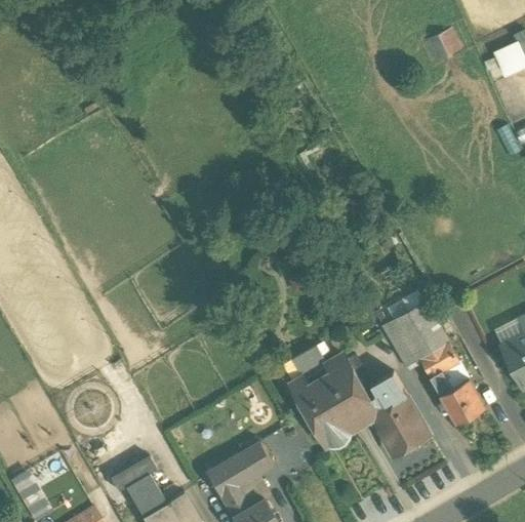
[(455,53),(445,34),(422,46),(433,65),(455,53)]
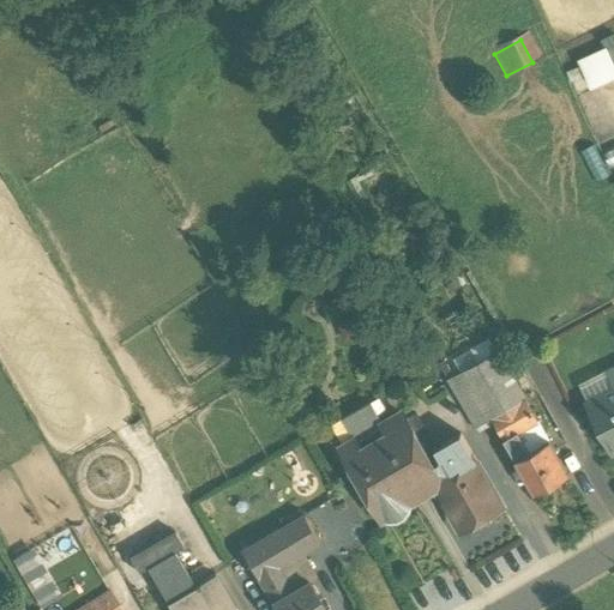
[(613,79),(601,53),(578,64),(591,90),(613,79)]
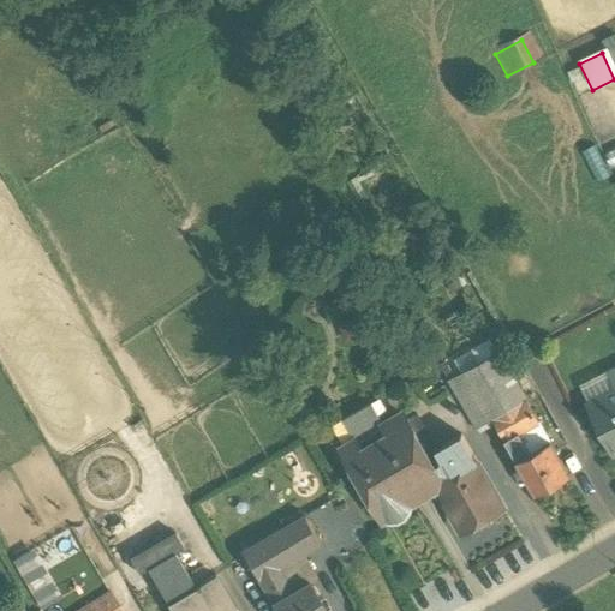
[(470,353),(452,363),(460,376),(478,366),(470,353)]
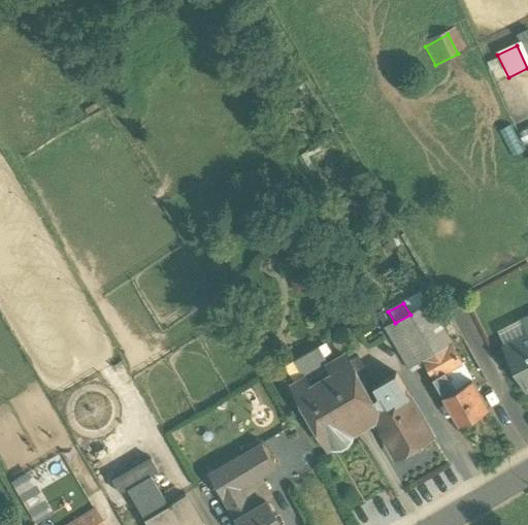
[(395,323),(394,324),(419,366),(422,364),(421,363),(451,346),(426,305),(410,315),(395,323)]
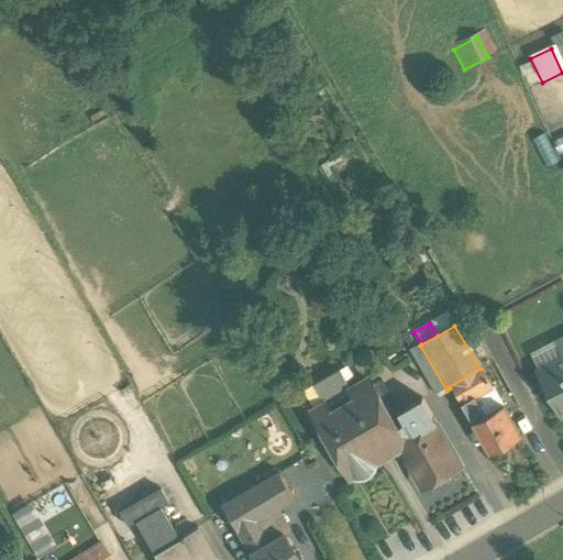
[(562,339),(555,343),(562,358),(562,359),(537,373),(560,417),(562,415),(562,339)]
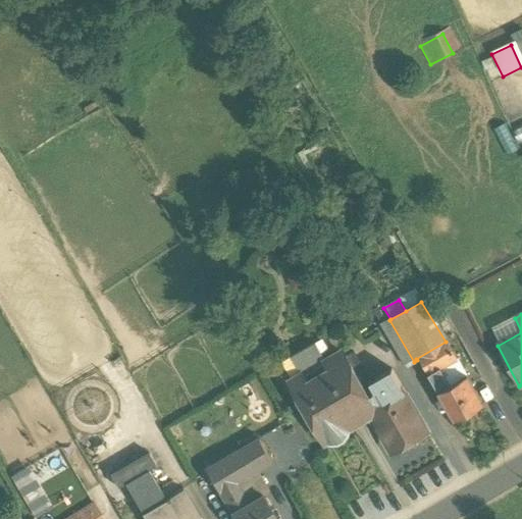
[(389,320),(378,326),(403,368),(414,362),(389,320)]
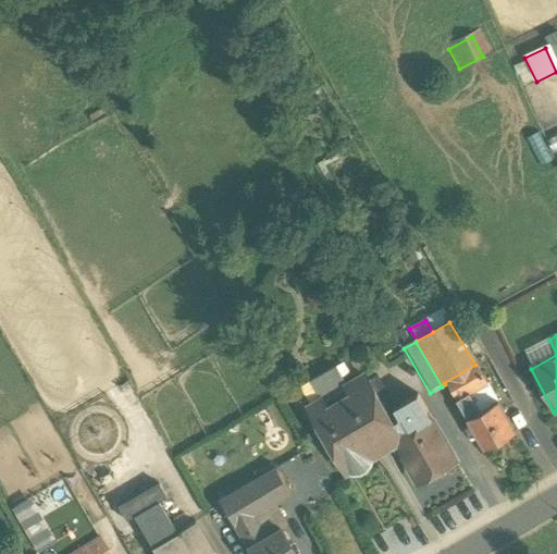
[(475,365),(444,383),(445,384),(455,403),(467,396),(487,384),(475,365)]
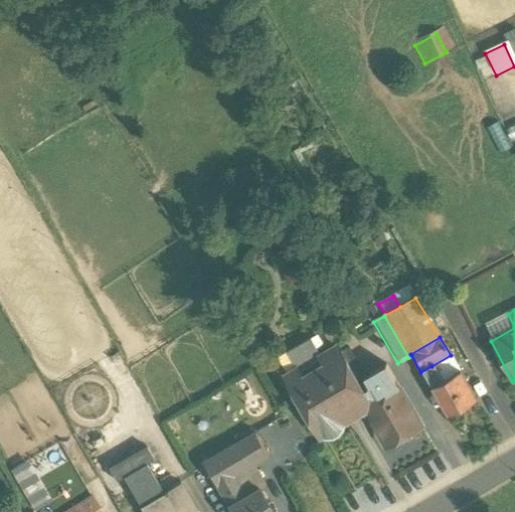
[(397,388),(378,399),(372,389),(370,390),(363,394),(340,353),(323,363),(321,358),(297,372),(310,395),(299,402),(319,437),(364,410),(385,447),(420,427),(397,388)]
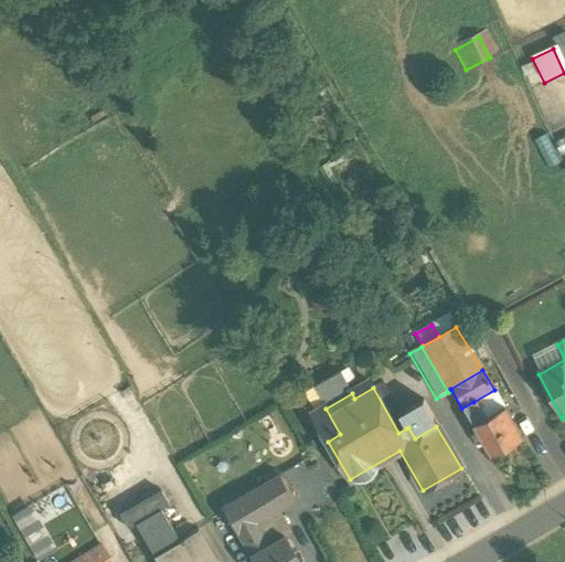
[(423,402),(398,416),(406,428),(408,427),(415,438),(436,426),(423,402)]
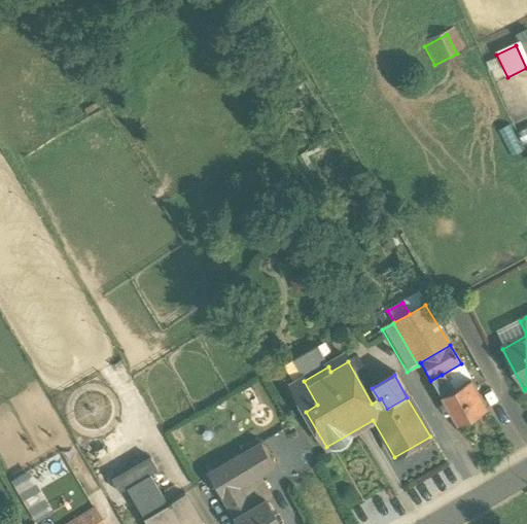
[(442,375),(430,381),(441,398),(452,391),(442,375)]
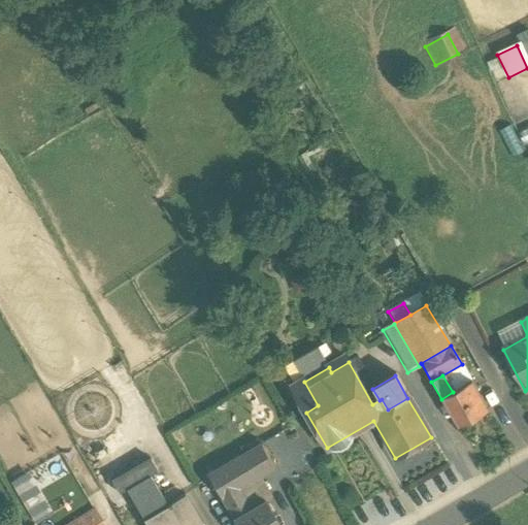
[(453,392),(441,399),(459,428),(488,411),(471,382),(453,392)]
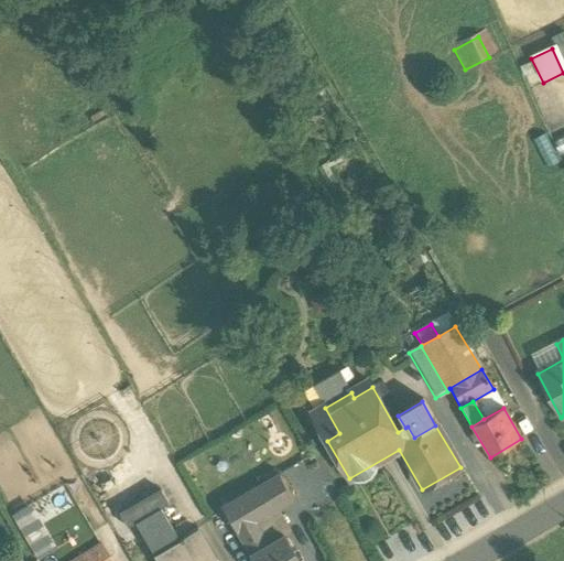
[(279,477),(221,510),(236,535),(237,533),(255,524),(278,510),(292,502),(279,477)]
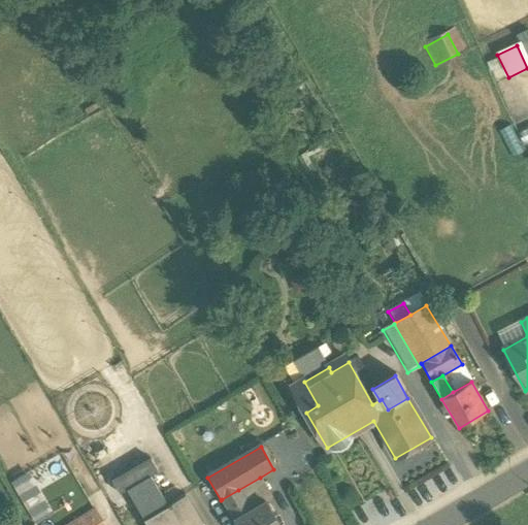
[(152,461),(112,484),(120,495),(127,491),(152,477),(159,472),(152,461)]
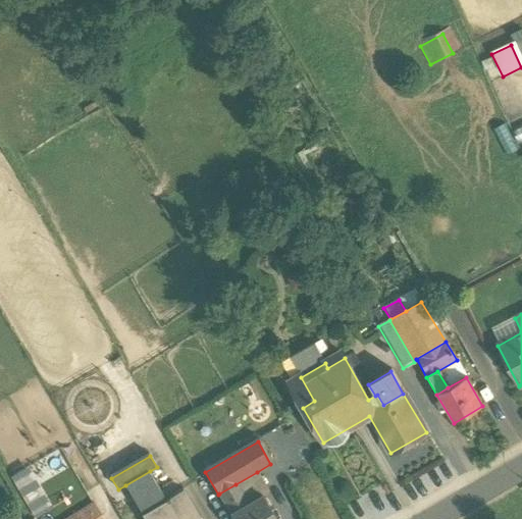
[(150,471),(125,485),(143,515),(166,501),(150,471)]
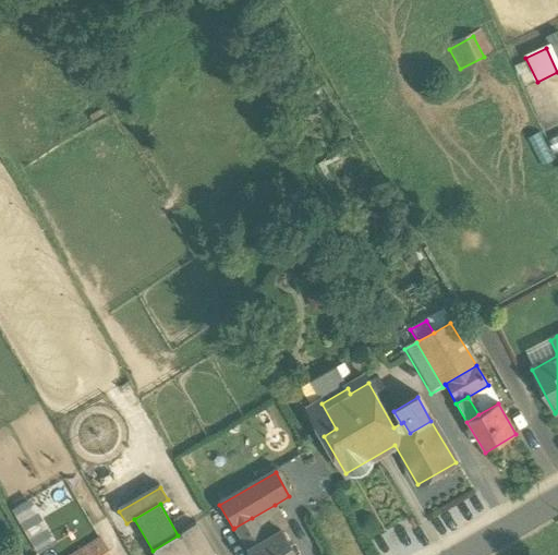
[(275,505),(252,518),(264,541),(281,531),(281,532),(288,529),(275,505)]
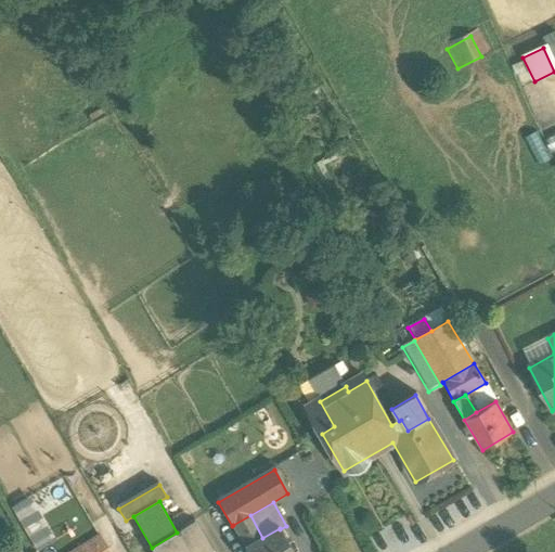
[(250,515),(233,525),(246,548),(262,538),(250,515)]
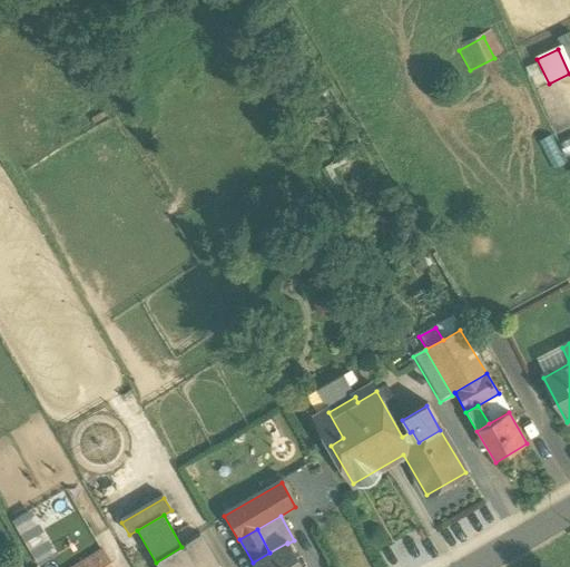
[(218,566),(200,536),(182,547),(156,563),(157,566),(218,566)]
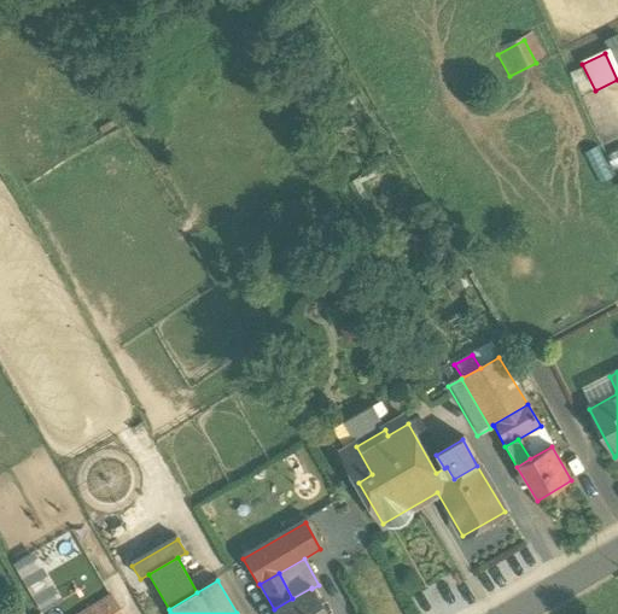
[(274,609),(273,610),(274,613),(326,613),(312,589),(312,588),(292,598),(274,609)]
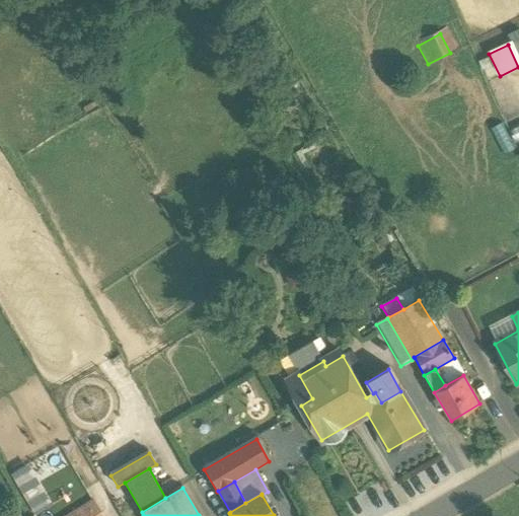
[(101,515),(93,503),(71,515),(101,515)]
